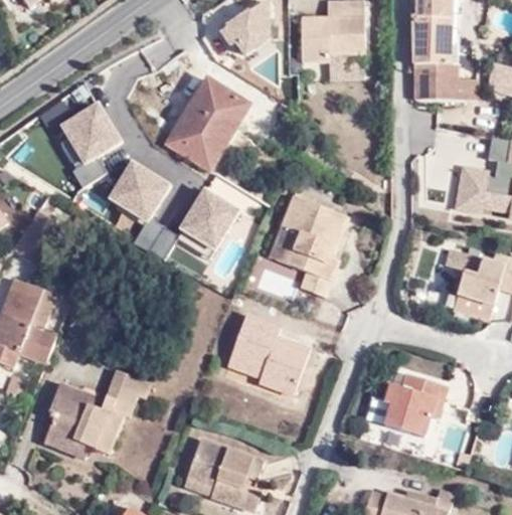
[(369,0),(333,0),(333,16),(307,15),(307,62),(335,62),(335,53),(370,54),(369,0)]
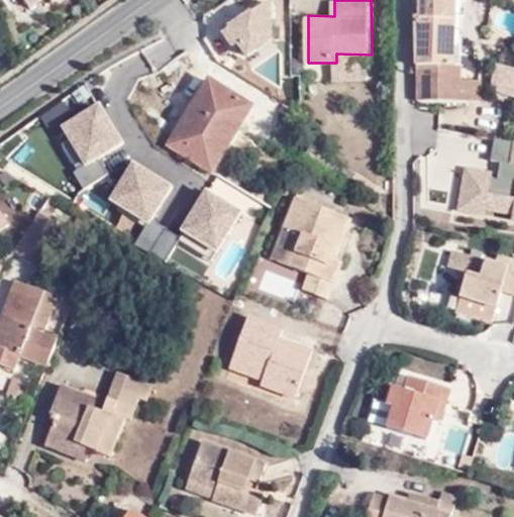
[(478,97),(478,76),(458,77),(457,44),(450,44),(439,44),(438,18),(444,18),(443,2),(449,2),(454,2),(453,0),(415,0),(416,19),(412,19),(416,100),(478,97)]
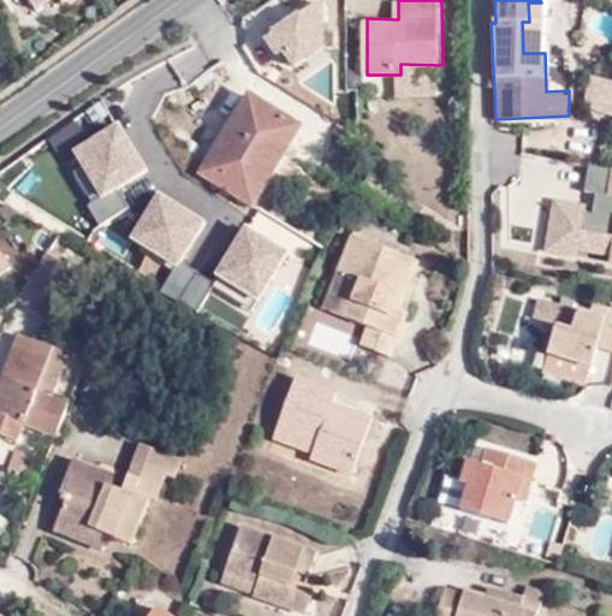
[(536,53),(535,3),(528,3),(529,22),(522,22),(523,53),(536,53)]
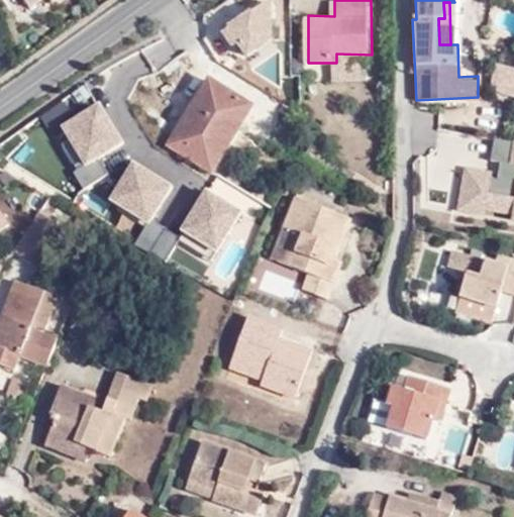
[(494,62),(513,68),(513,52),(488,44),(484,60),(494,62)]
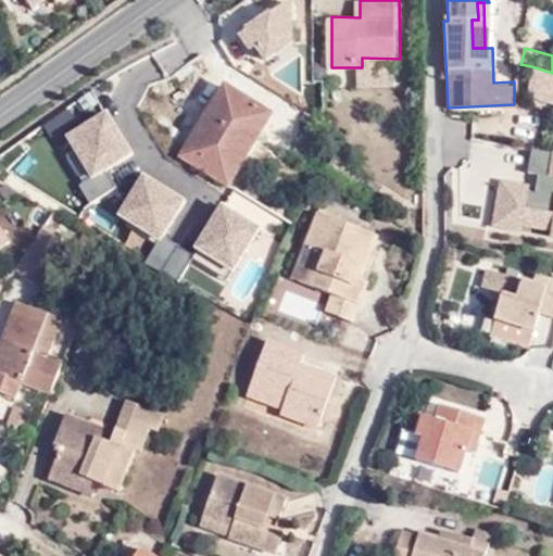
[(523,95),(552,101),(552,73),(531,66),(523,95)]
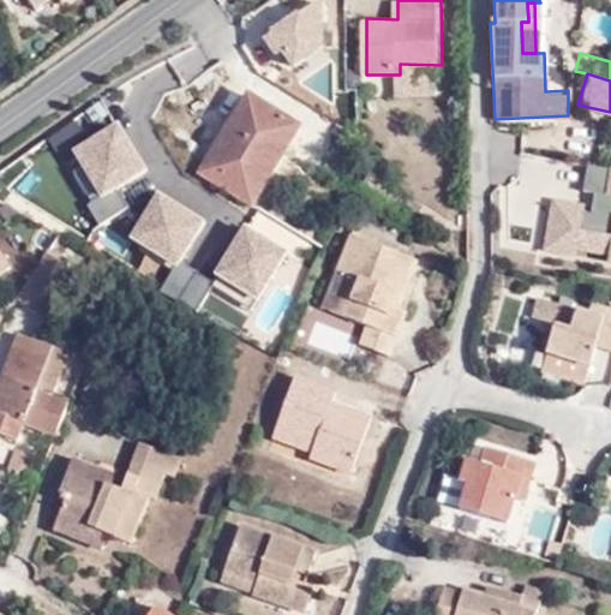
[(303,124),(246,89),(193,173),(251,208),(303,124)]
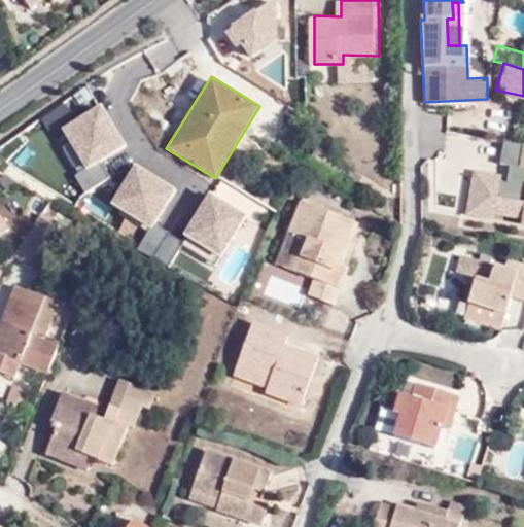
[(100,161),(127,145),(102,102),(61,126),(69,140),(85,169),(100,161)]
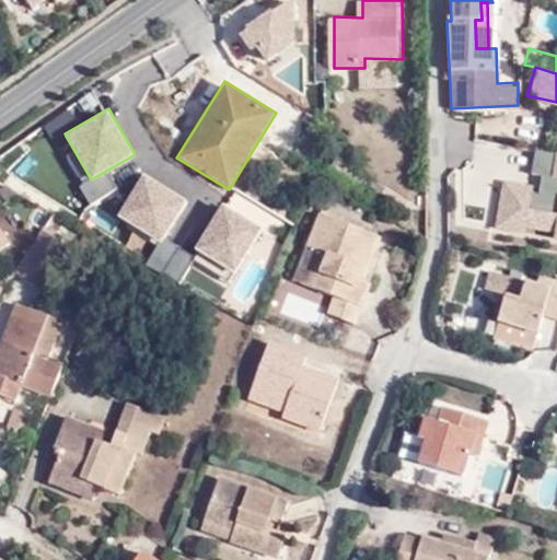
[(116,188),(106,171),(91,179),(73,149),(65,154),(82,185),(77,187),(88,206),(116,188)]
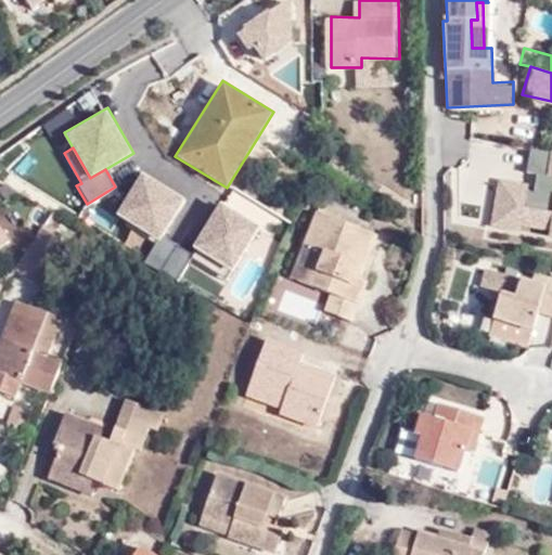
[(526,183),(496,178),(488,226),(525,231),(525,227),(548,230),(547,235),(551,235),(551,152),(529,149),(525,171),(536,173),(533,189),(525,188),(526,183)]
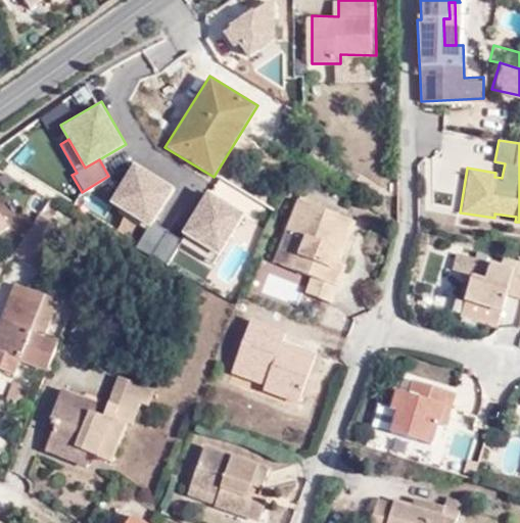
[(154,222),(175,187),(132,161),(108,201),(147,225),(151,227),(154,222)]
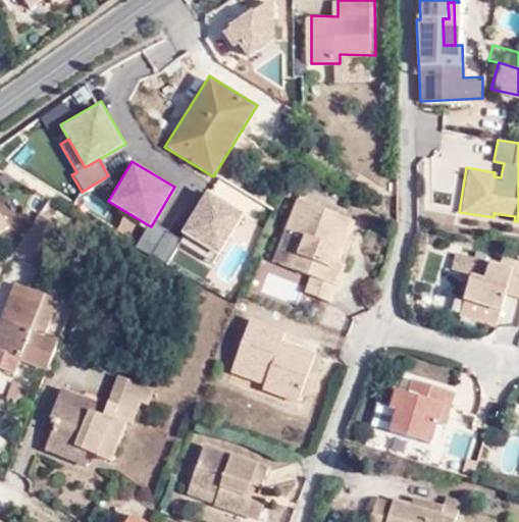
[(219,255),(246,212),(207,188),(179,231),(183,233),(217,254),(219,255)]
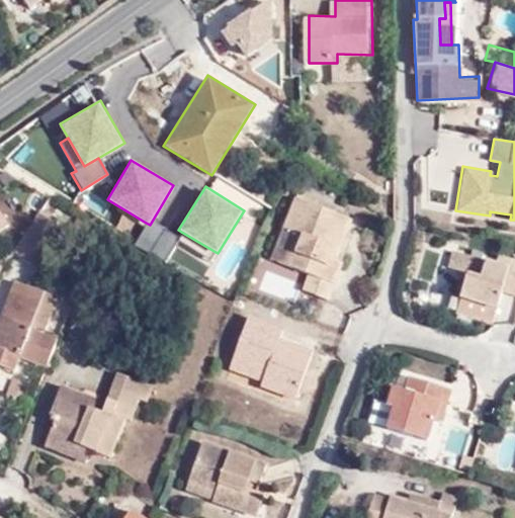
[(308,272),(339,283),(355,239),(348,237),(354,220),(297,199),(274,259),(308,272)]
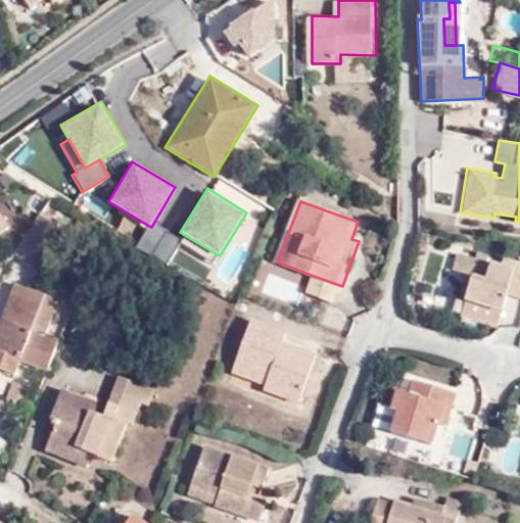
[(32,266),(57,222),(38,211),(12,254),(32,266)]
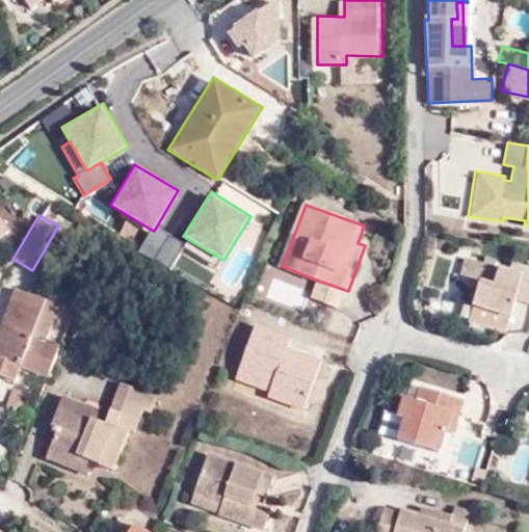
[(182,245),(184,242),(157,225),(154,231),(150,229),(139,246),(169,265),(182,245)]
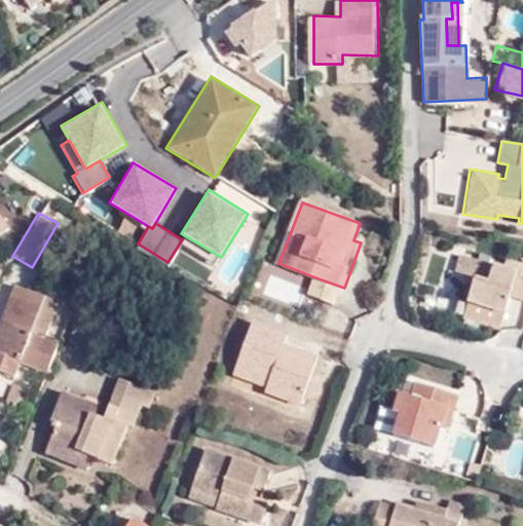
[(219,256),(184,235),(182,239),(180,242),(215,263),(219,256)]
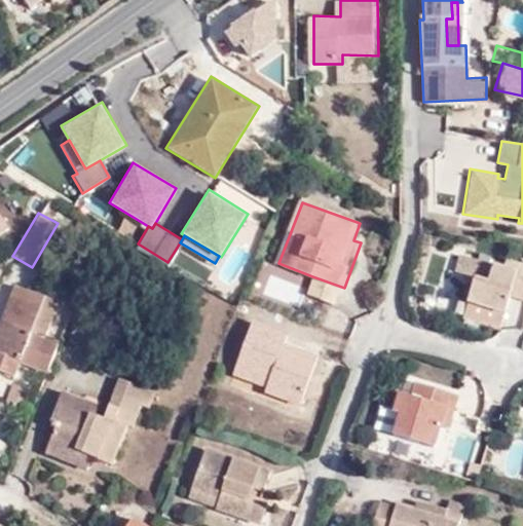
[(478,280),(484,261),(475,258),(468,277),(478,280)]
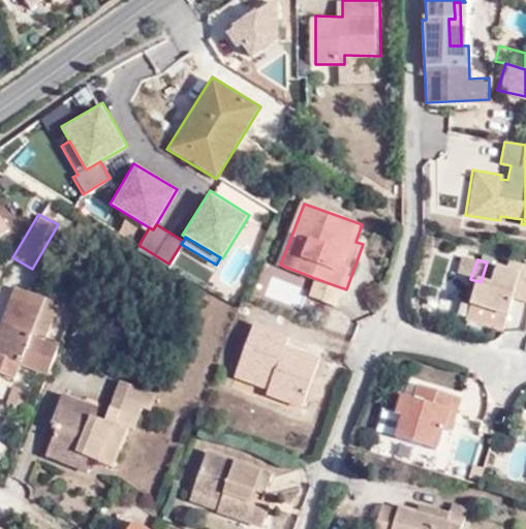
[(516,301),(525,303),(525,266),(524,274),(487,262),(481,282),(473,308),(509,317),(516,301)]
